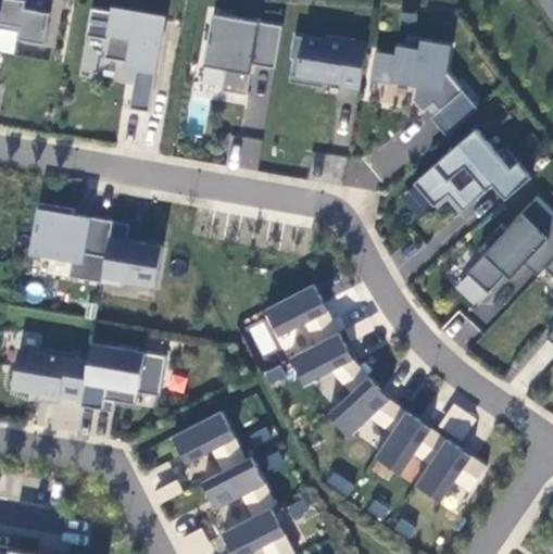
[(0,23),(19,26),(16,40),(42,45),(48,13),(22,9),(24,1),(17,0),(0,0),(0,23)]
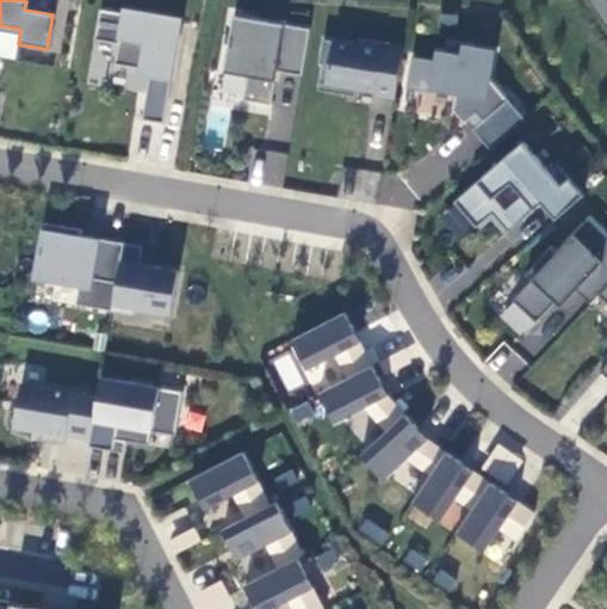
[(122,13),(98,8),(93,38),(117,42),(113,62),(138,67),(137,73),(147,75),(141,120),(162,122),(179,19),(123,8),(122,13)]
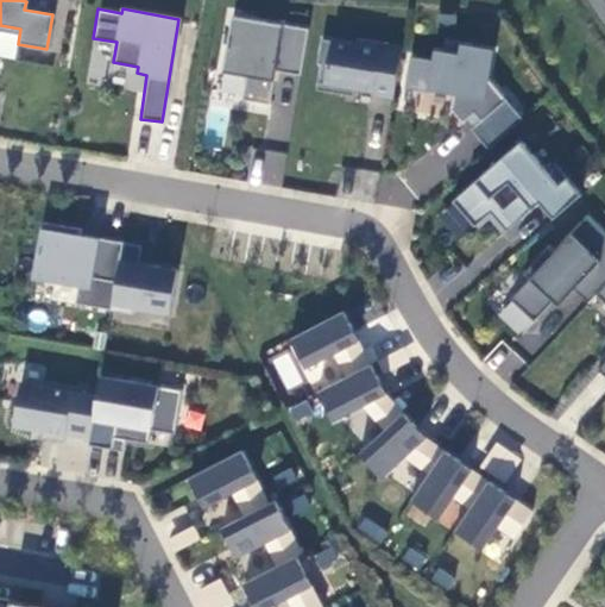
[(307,31),(231,18),(221,73),(245,77),(240,101),(269,106),(275,73),(300,76),(307,31)]
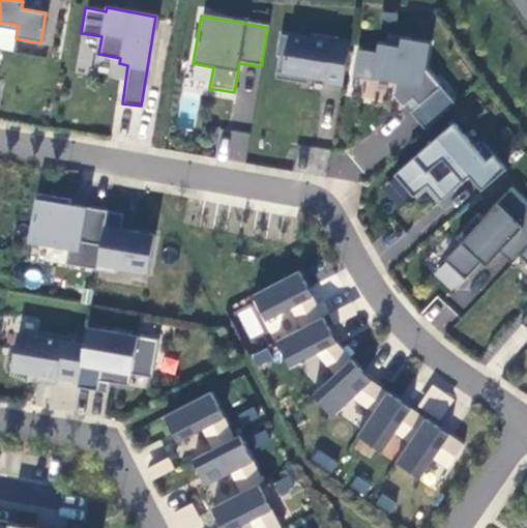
[(310,40),(279,35),(275,57),(279,58),(274,80),(308,85),(309,80),(323,82),(322,85),(341,87),(349,44),(311,36),(310,40)]
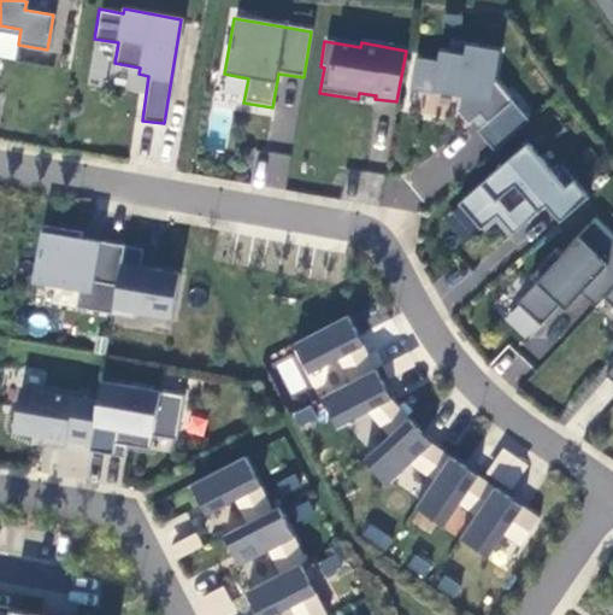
[(440,60),(416,57),(411,88),(435,93),(436,88),(459,93),(457,110),(469,123),(479,113),(487,121),(477,129),(494,150),(529,119),(494,77),(497,51),(452,42),(451,53),(441,51),(440,60)]
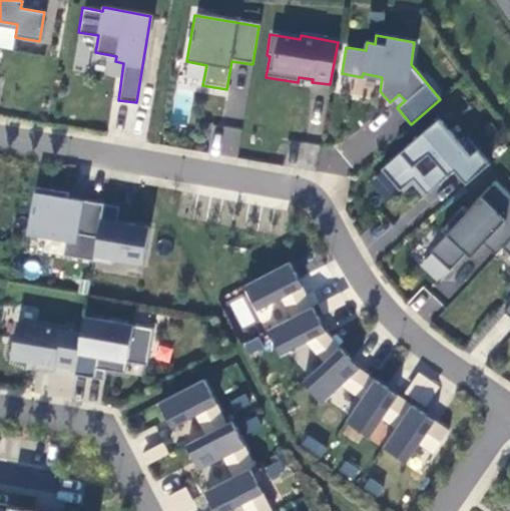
[(460,142),(439,118),(381,168),(400,190),(413,178),(427,194),(455,169),(466,183),(490,163),(467,136),(460,142)]
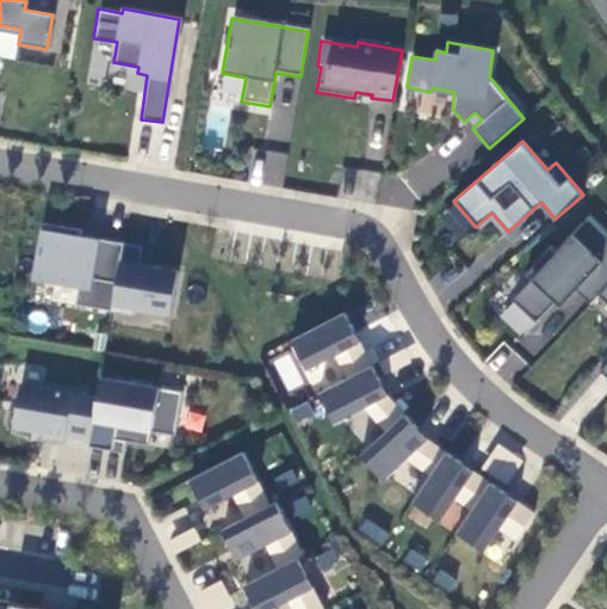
[(280,183),(283,149),(261,148),(259,180),(280,183)]
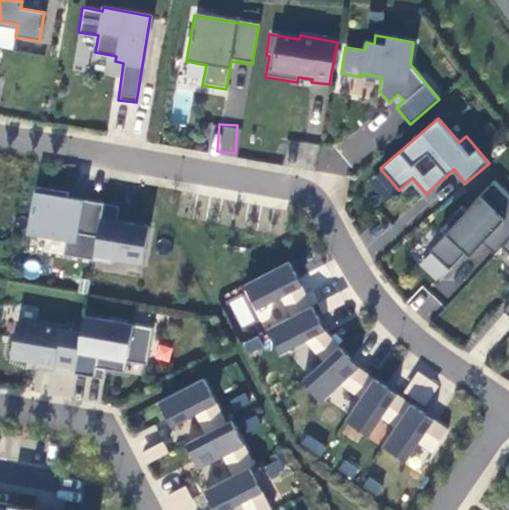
[(508,195),(494,181),(466,211),(461,207),(441,229),(445,233),(429,250),(449,269),(466,251),(462,247),(466,243),(475,251),(482,242),(495,254),(501,246),(508,252),(508,302),(502,310),(508,315),(508,195)]
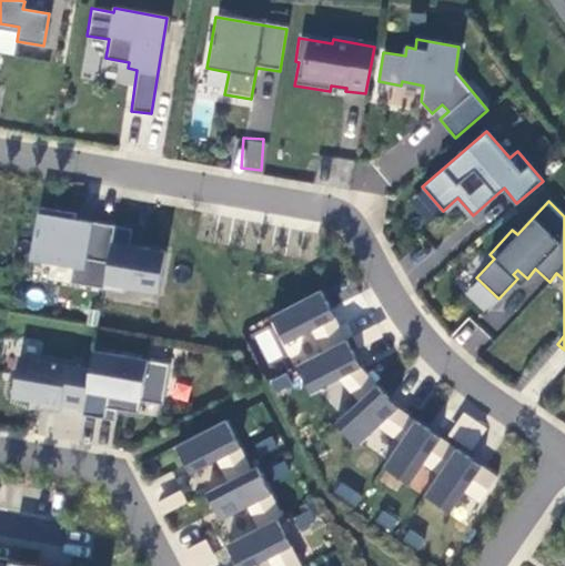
[(74,213),(38,208),(30,259),(72,265),(70,283),(122,292),(123,286),(159,292),(164,251),(129,245),(131,229),(92,222),(91,229),(72,226),(74,213)]
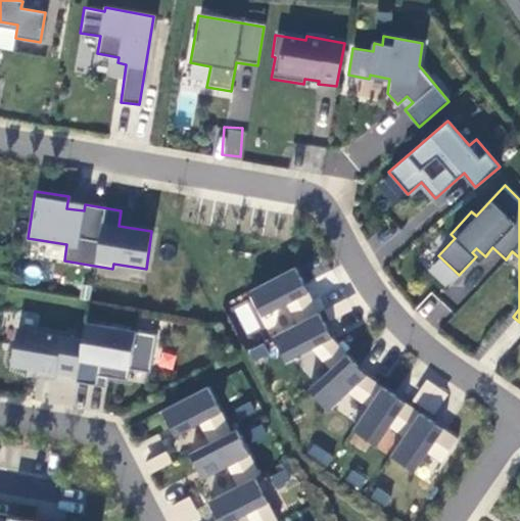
[(331,337),(294,267),(249,289),(263,315),(287,302),(297,322),(273,335),(286,361),(312,346),(330,368),(309,388),(328,409),(347,391),(369,406),(353,428),(377,443),(390,425),(405,435),(392,454),(415,470),(427,452),(442,461),(458,437),(366,375),(331,337)]
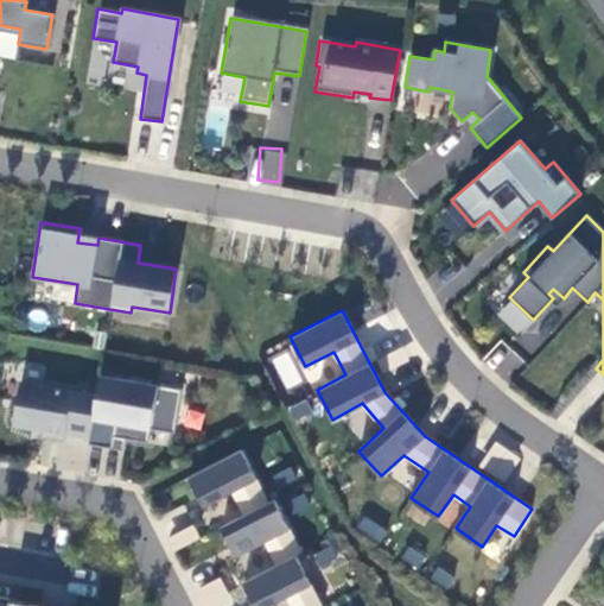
[(498,338),(479,357),(501,378),(520,359),(498,338)]
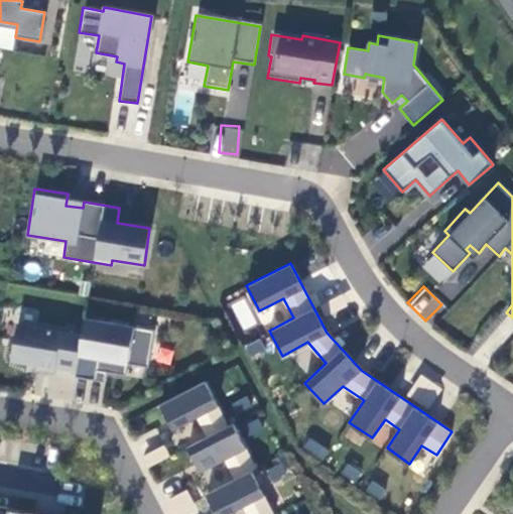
[(154,331),(85,318),(82,335),(17,325),(11,361),(36,365),(35,371),(54,374),(55,368),(76,372),(75,377),(105,382),(106,372),(125,375),(127,364),(148,368),(154,331)]
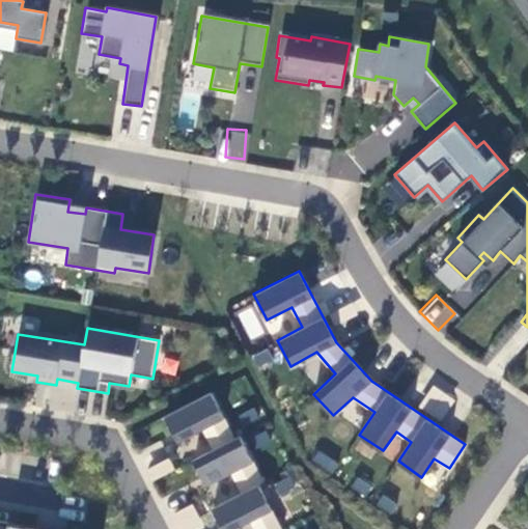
[(428,383),(415,406),(438,419),(451,396),(428,383)]
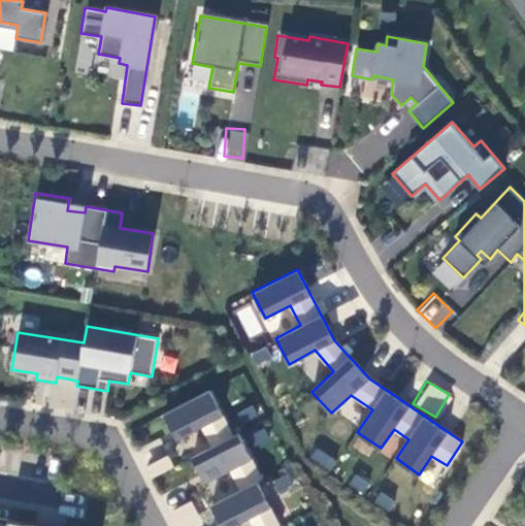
[(233,435),(209,390),(164,414),(177,439),(201,426),(211,447),(192,457),(205,483),(230,469),(240,490),(211,504),(222,525),(232,525),(249,518),(253,525),(280,525),(257,481),(262,479),(238,433),(233,435)]
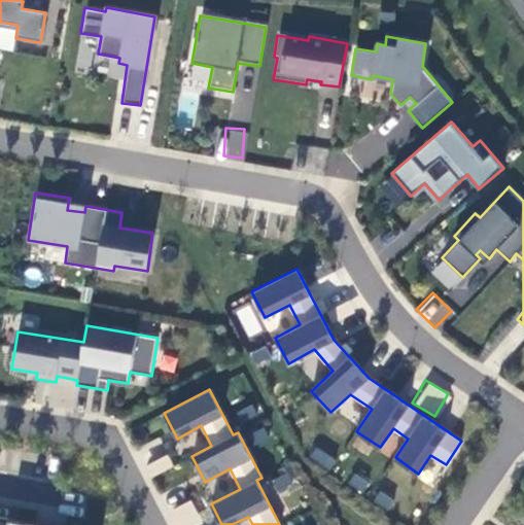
[(187,499),(175,504),(183,524),(196,519),(187,499)]
